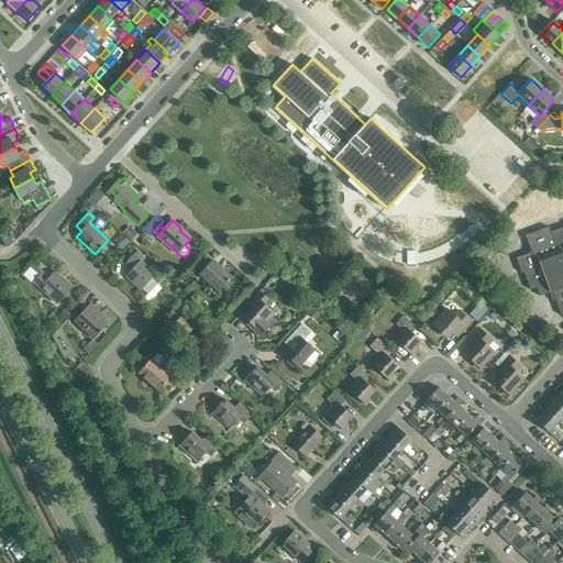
[(132,224),(124,232),(132,241),(140,233),(132,224)]
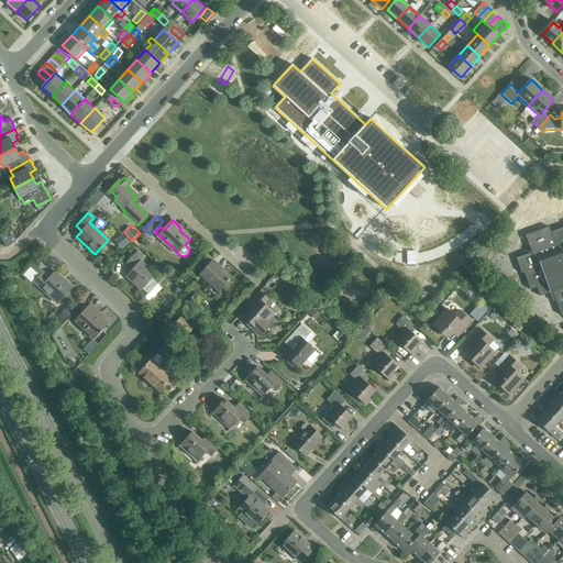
[(551,227),(528,233),(533,252),(518,256),(521,268),(527,274),(531,288),(539,286),(541,295),(551,293),(559,300),(562,315),(562,313),(562,227),(553,230),(551,227)]
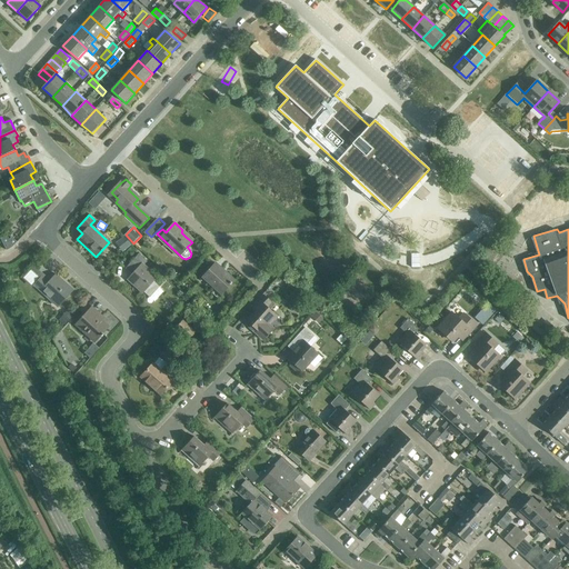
[(118,238),(122,251),(132,248),(127,235),(118,238)]
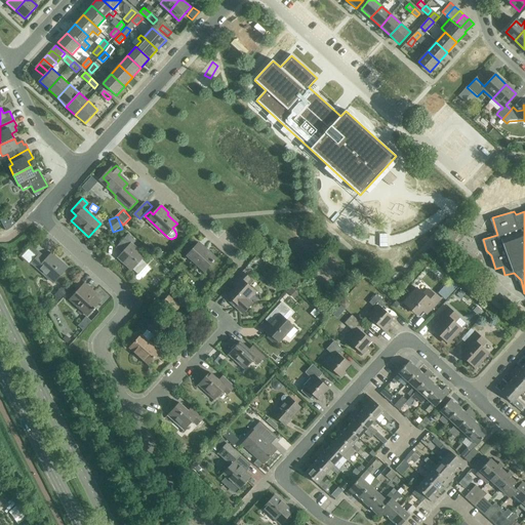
[(131,271),(132,269),(137,274),(146,266),(140,260),(145,256),(132,245),(135,242),(128,235),(118,245),(124,251),(118,258),(131,271)]
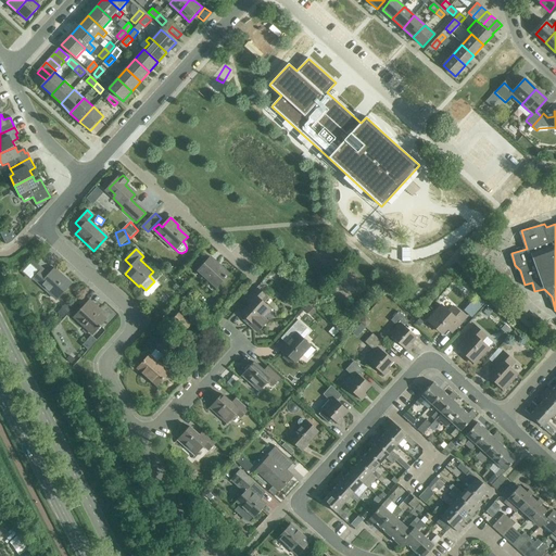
[(199,272),(216,289),(229,275),(211,258),(199,272)]
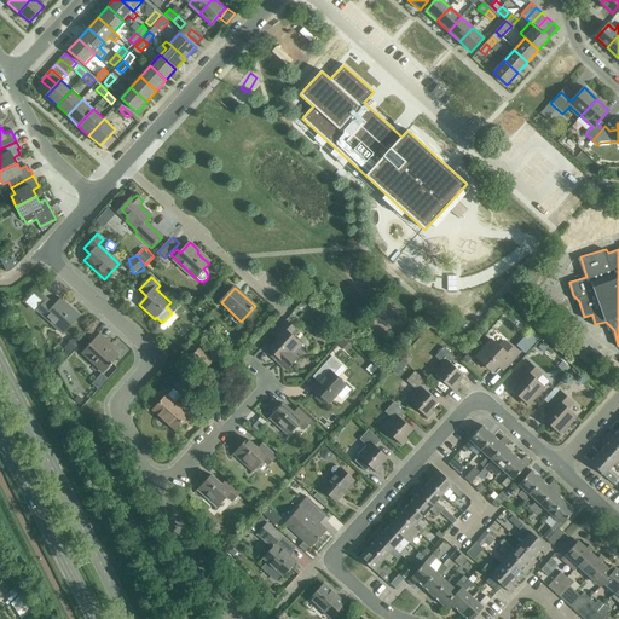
[(56,323),(65,331),(80,316),(61,299),(55,306),(47,299),(36,311),(53,325),(56,323)]
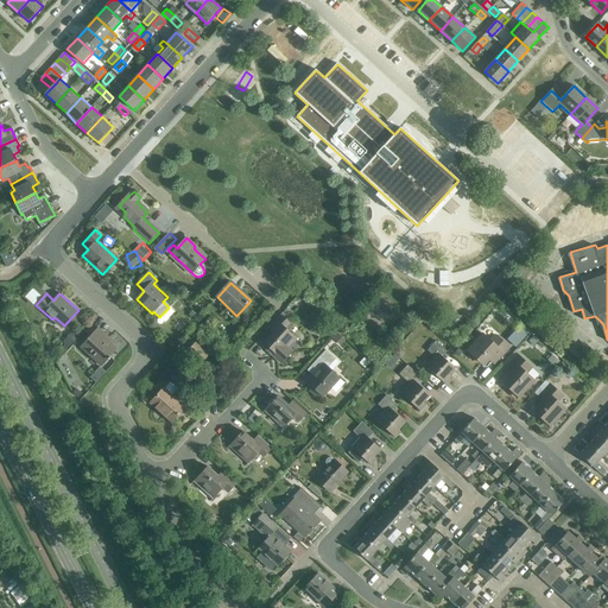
[(284,348),(293,336),(285,329),(290,323),(282,315),(268,329),(273,334),(264,344),(268,348),(266,350),(282,365),(291,354),(284,348)]
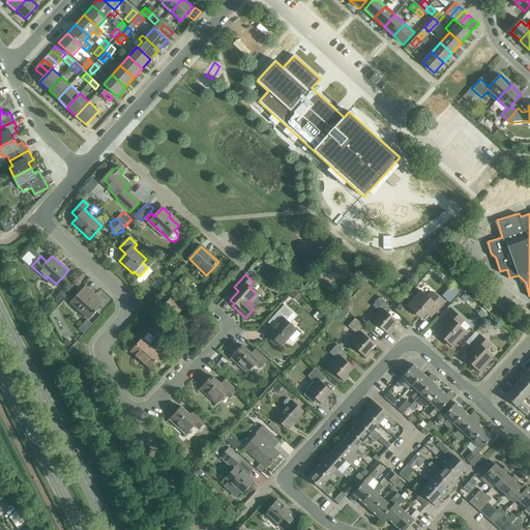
[(457,282),(444,294),(451,301),(464,289),(457,282)]
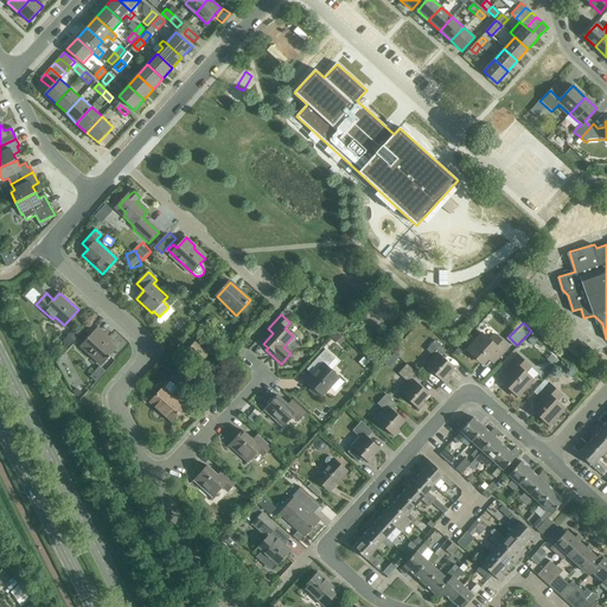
[(80,347),(101,366),(115,350),(106,340),(109,338),(97,328),(80,347)]
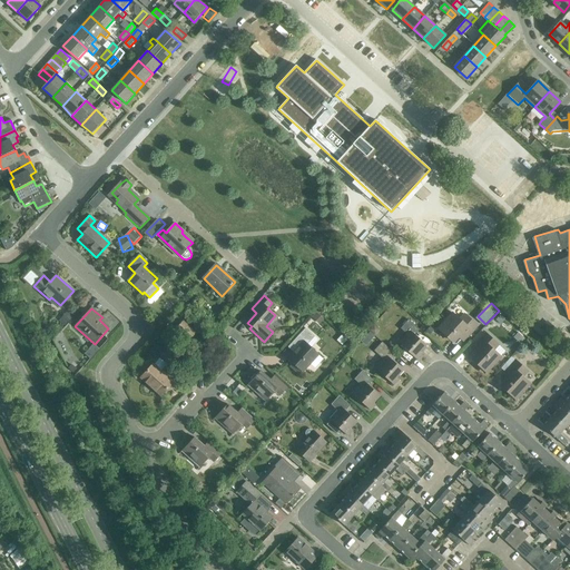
[(74,316),(68,311),(58,321),(64,326),(74,316)]
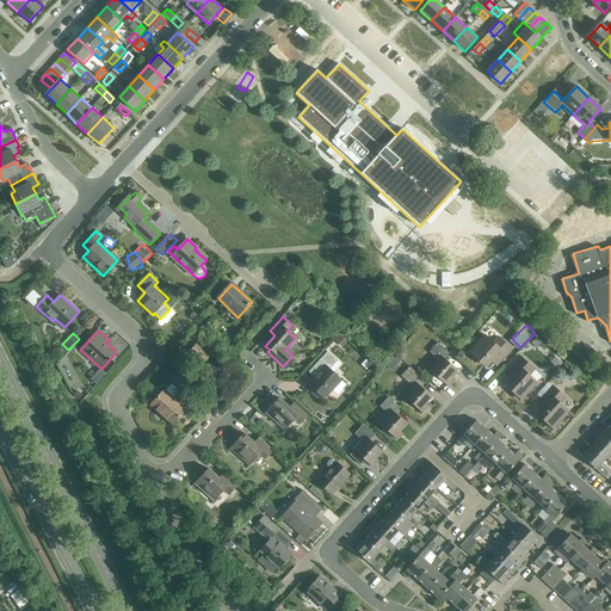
[(543,349),(547,343),(536,335),(532,341),(543,349)]
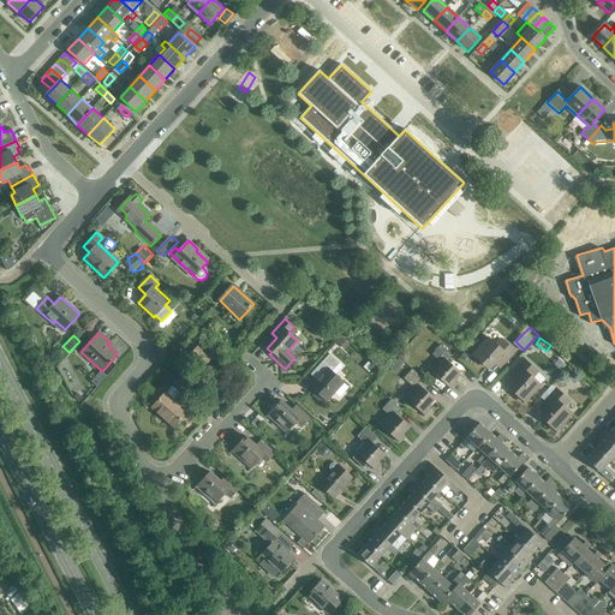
[(503,364),(515,352),(502,340),(497,347),(489,339),(473,356),(488,369),(497,358),(503,364)]
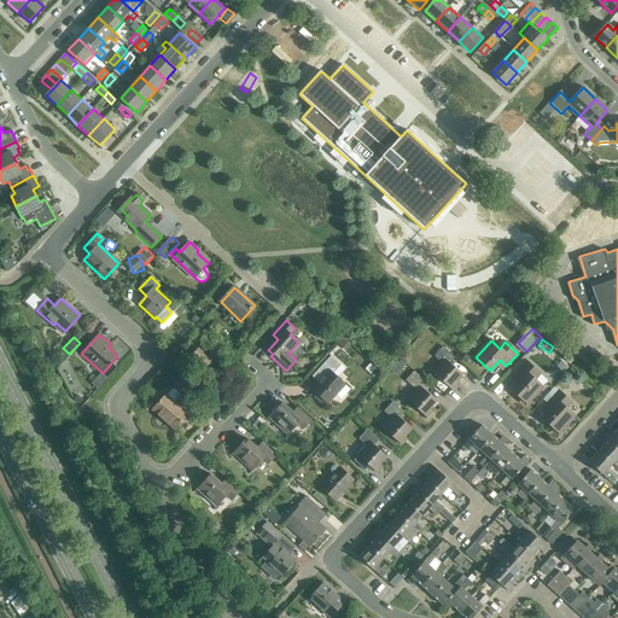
[(190,357),(204,369),(213,361),(198,348),(190,357)]
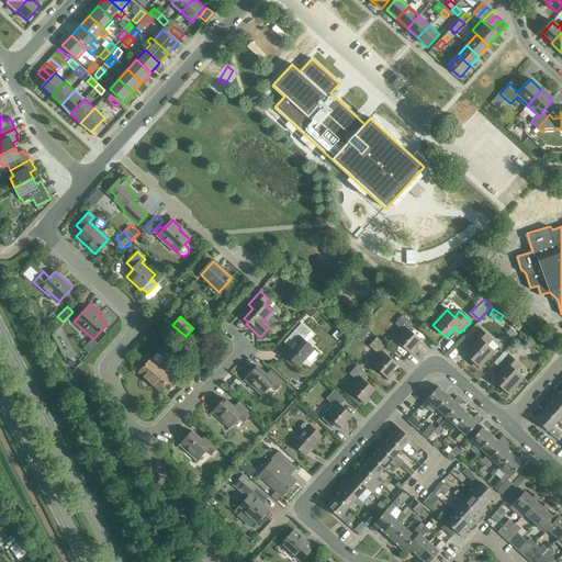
[(412,350),(420,341),(409,330),(414,326),(403,316),(395,325),(402,330),(393,339),(411,356),(414,352),(412,350)]
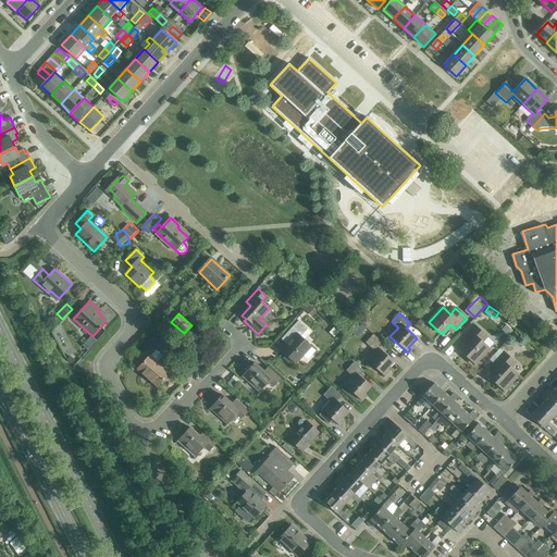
[(289,343),(281,351),(285,356),(283,358),(292,366),(294,363),(295,364),(302,355),(310,347),(311,346),(300,336),(307,330),(298,321),(283,337),(289,343)]
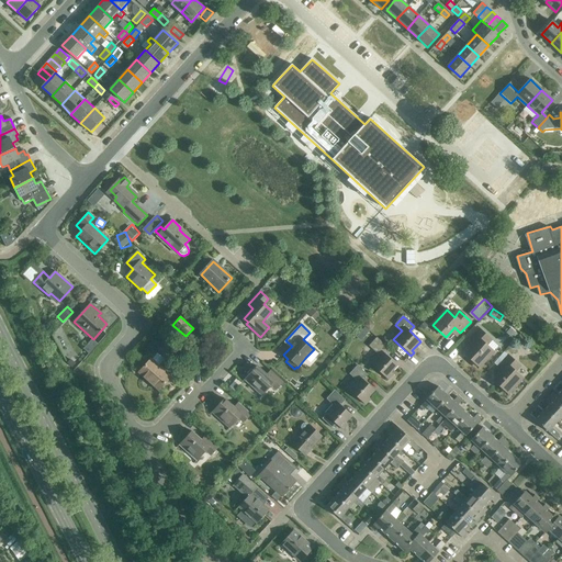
[(364,338),(372,330),(368,326),(360,334),(364,338)]
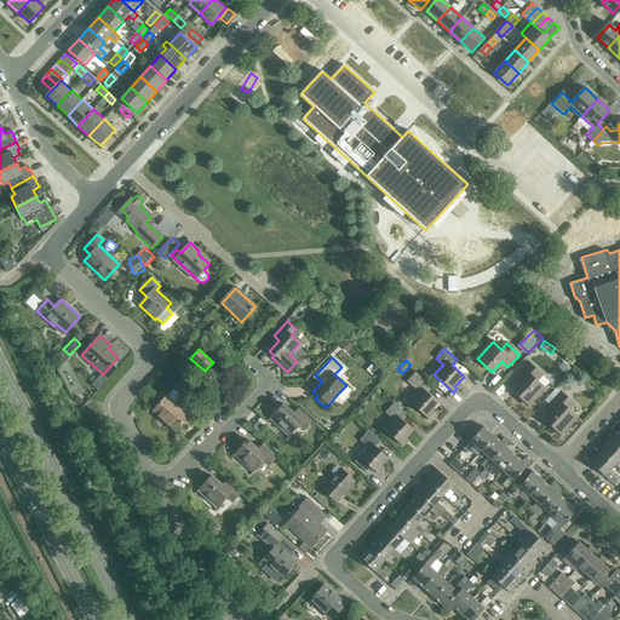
[(368,369),(375,374),(380,367),(374,362),(368,369)]
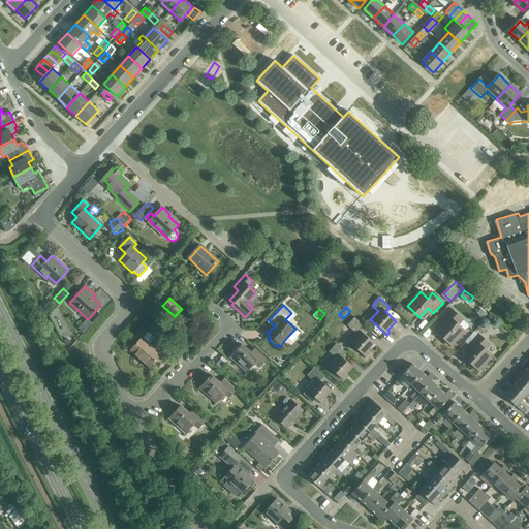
[(444,339),(452,346),(465,332),(458,325),(463,320),(452,311),(442,321),(447,327),(439,336),(444,340),(444,339)]
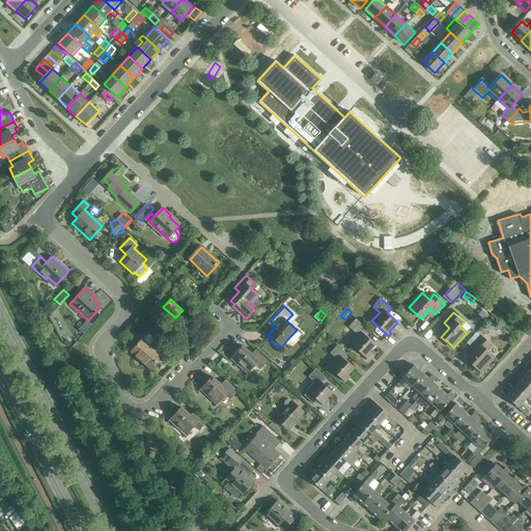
[(367,355),(375,345),(365,336),(369,331),(357,319),(348,328),(358,336),(350,344),(366,360),(370,357),(367,355)]
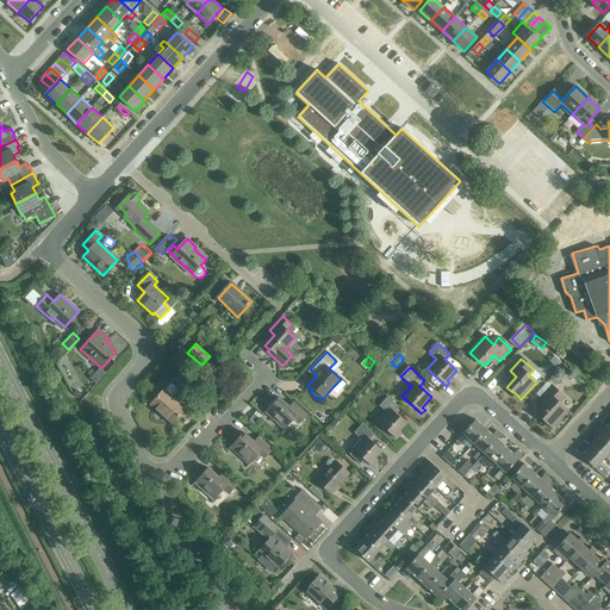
[(175,392),(180,387),(173,381),(168,386),(175,392)]
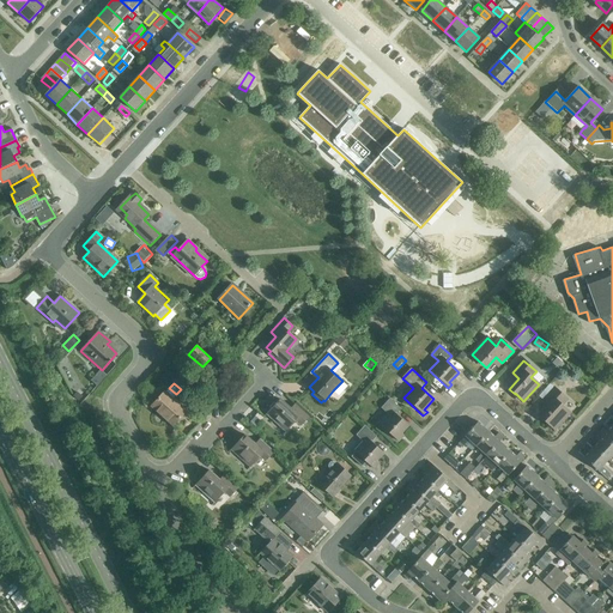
[(551,408),(541,418),(556,430),(570,413),(563,406),(568,400),(556,389),(544,402),(551,408)]
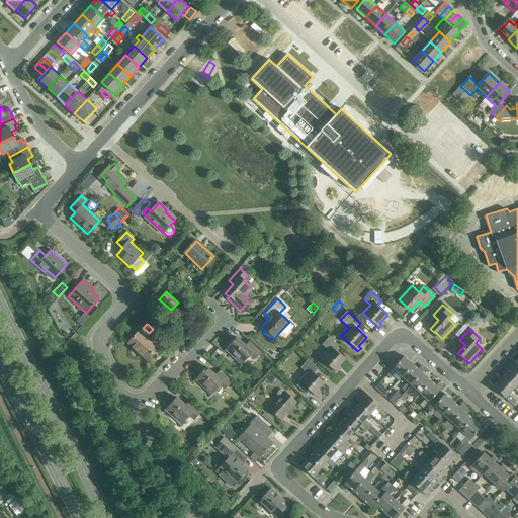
[(127,344),(146,360),(158,347),(140,330),(127,344)]
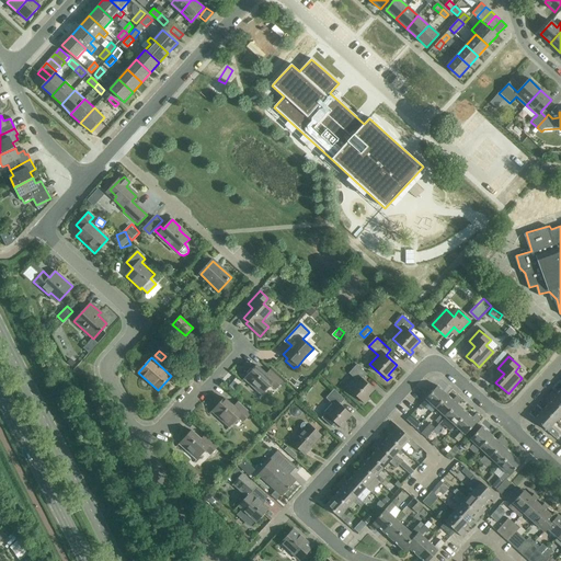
[(366,400),(374,390),(363,380),(367,375),(356,365),(348,375),(355,380),(347,389),(365,405),(368,401),(366,400)]
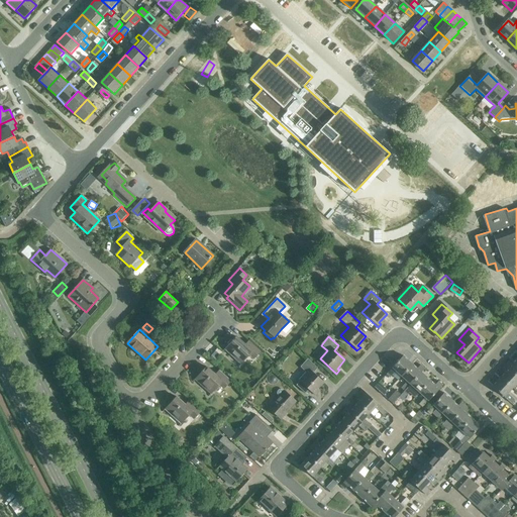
[(264,353),(259,349),(249,340),(245,345),(236,337),(225,349),(231,355),(233,354),(243,363),(249,356),(253,360),(260,354),(262,356),(264,353)]
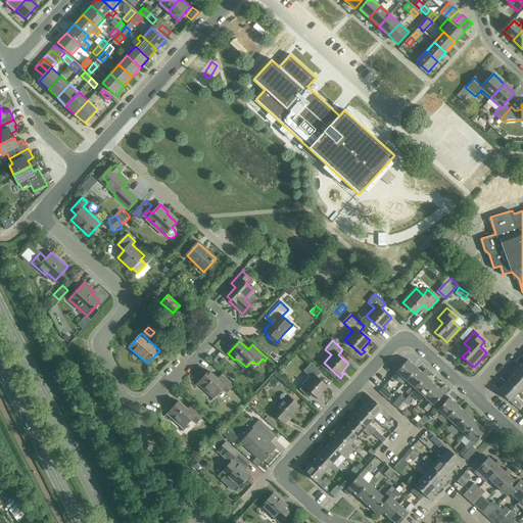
[(400,376),(407,382),(418,370),(408,361),(391,379),(394,383),(400,376)]
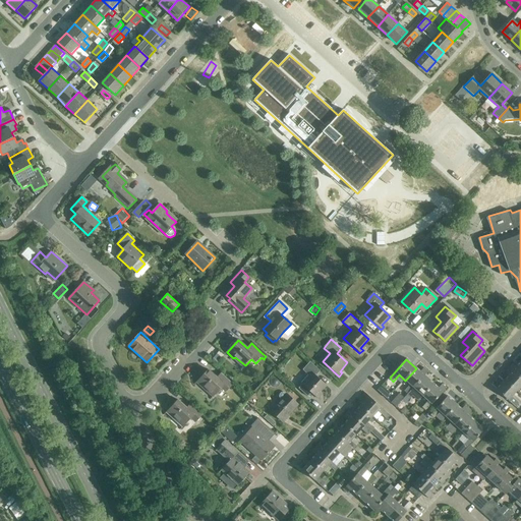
[(308,397),(311,394),(317,399),(321,396),(319,394),(326,386),(315,377),(321,371),(310,362),(302,370),(308,375),(301,384),(302,385),(298,388),(308,397)]
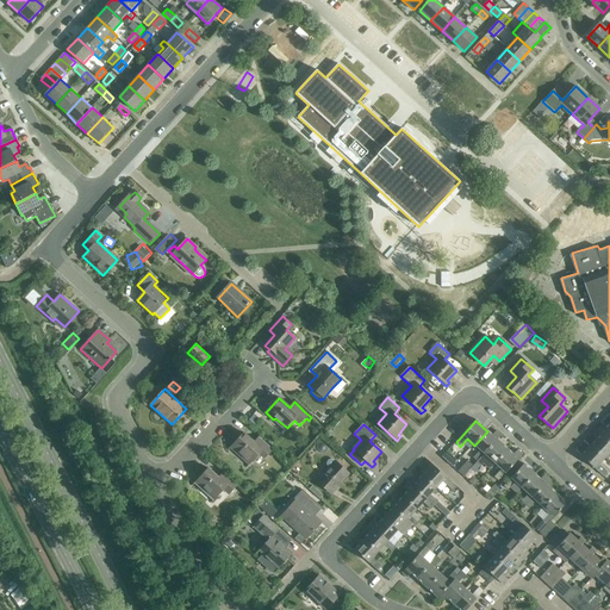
[(601,427),(596,431),(609,443),(609,424),(604,430),(601,427)]
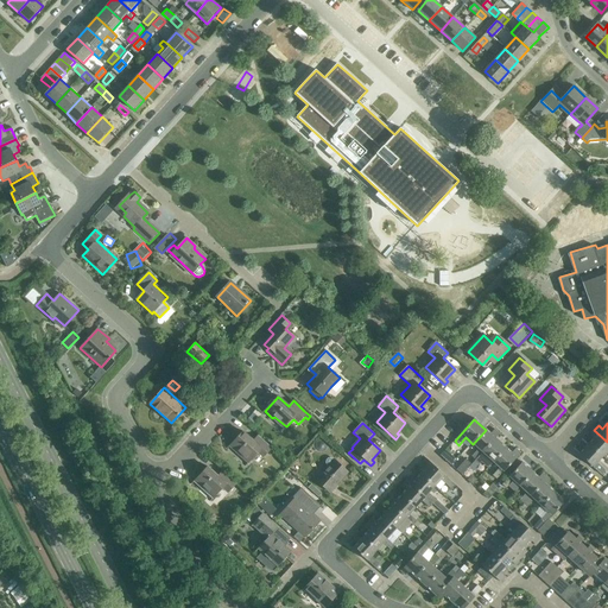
[(472,457),(476,461),(496,439),(500,435),(495,430),(491,435),(486,430),(473,444),(479,449),(472,457)]
